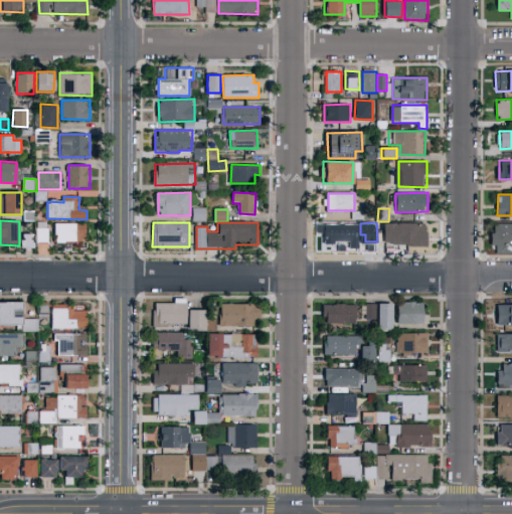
[(428,244),(428,223),(383,222),(383,244),(428,244)]
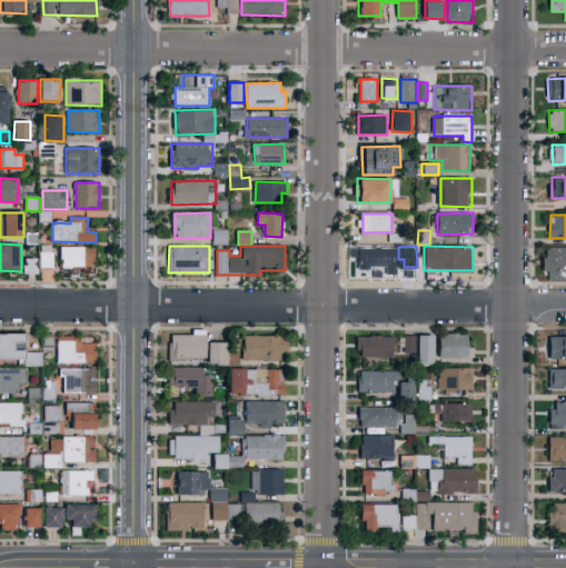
[(93,247),(62,248),(63,270),(95,269),(93,247)]
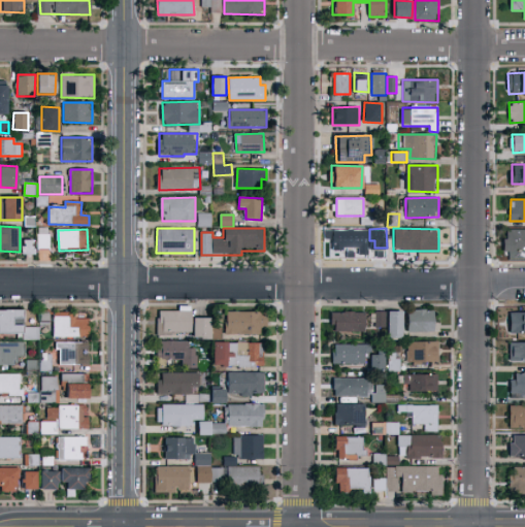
[(364,250),(364,229),(332,229),(332,249),(364,250)]
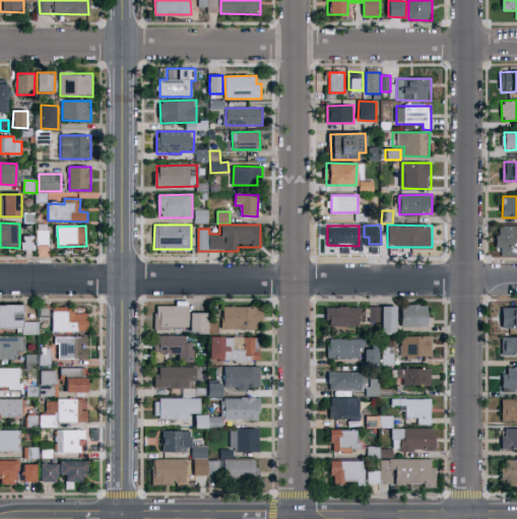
[(498,248),(516,248),(516,225),(498,225),(498,248)]
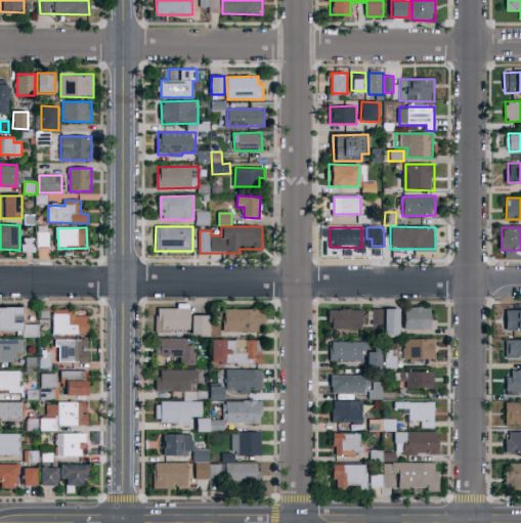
[(34,252),(33,237),(20,238),(22,253),(34,252)]
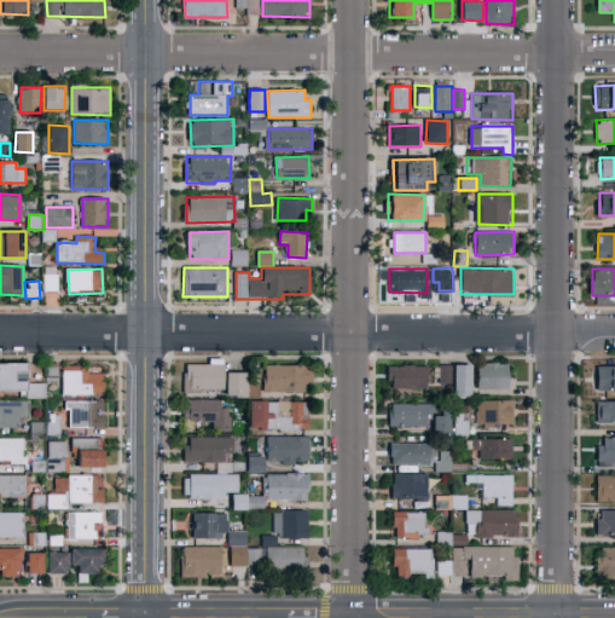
[(186,365),(185,391),(224,391),(225,359),(209,358),(209,365),(186,365)]
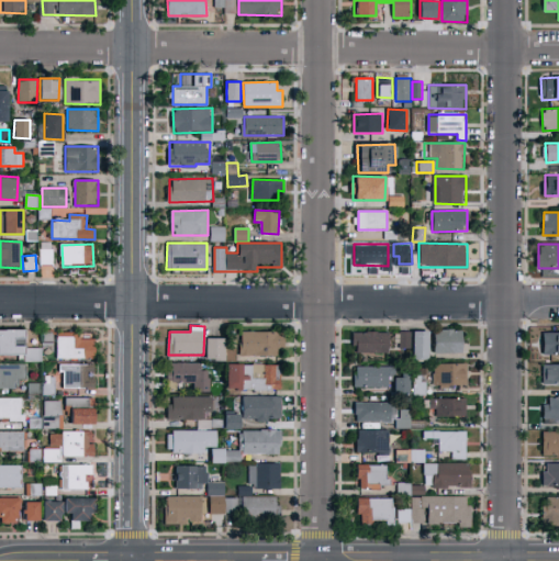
[(43,361),(42,348),(25,348),(24,329),(0,329),(0,355),(22,355),(22,361),(43,361)]
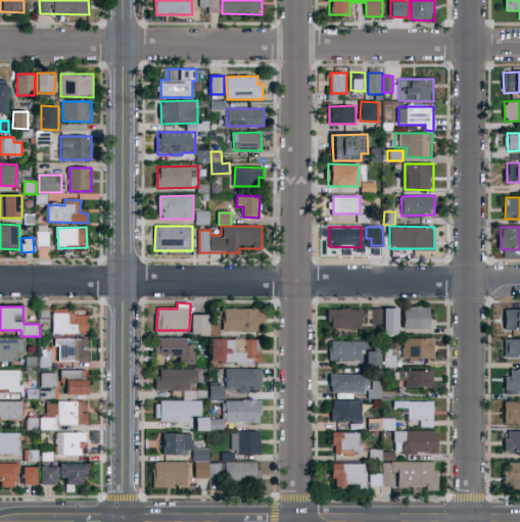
[(405,329),(430,328),(429,306),(404,307),(405,329)]
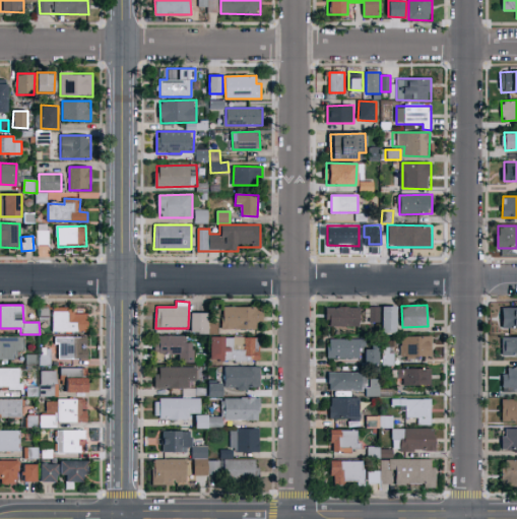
[(397,307),(383,306),(382,332),(396,333),(397,307)]
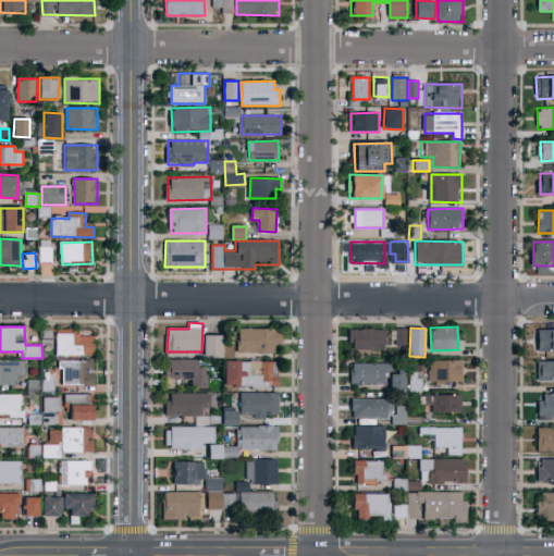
[(57,356),(94,356),(94,335),(77,336),(77,329),(56,330),(57,356)]
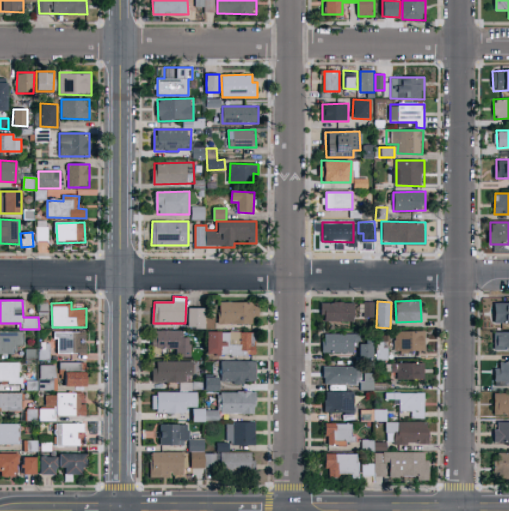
[(219,323),(258,324),(259,303),(219,302),(219,323)]
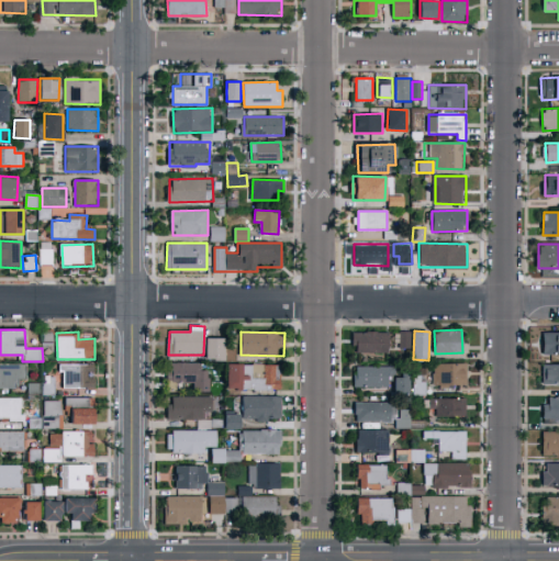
[(390,333),(355,333),(355,352),(389,354),(390,333)]
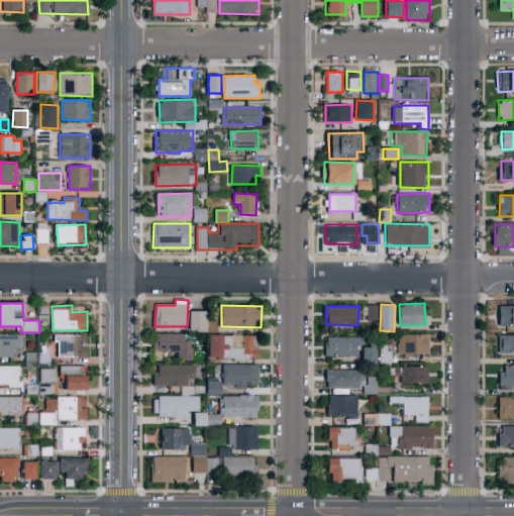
[(369,321),(380,321),(379,306),(368,306),(369,321)]
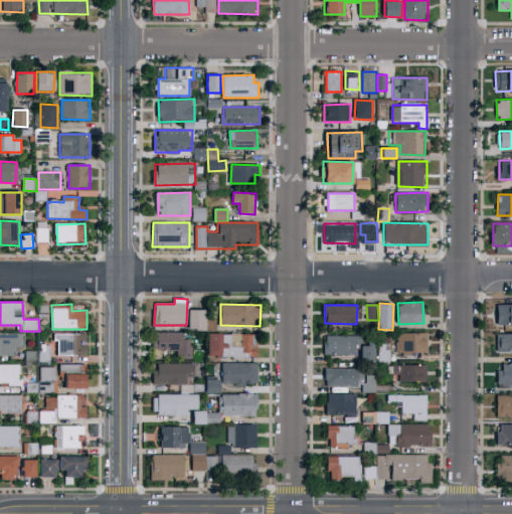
[(498,325),(511,325),(511,305),(497,306),(498,325)]
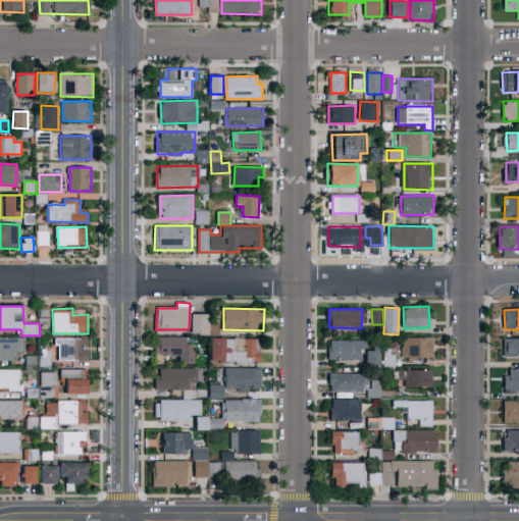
[(208,314),(191,314),(191,334),(208,334),(208,314)]
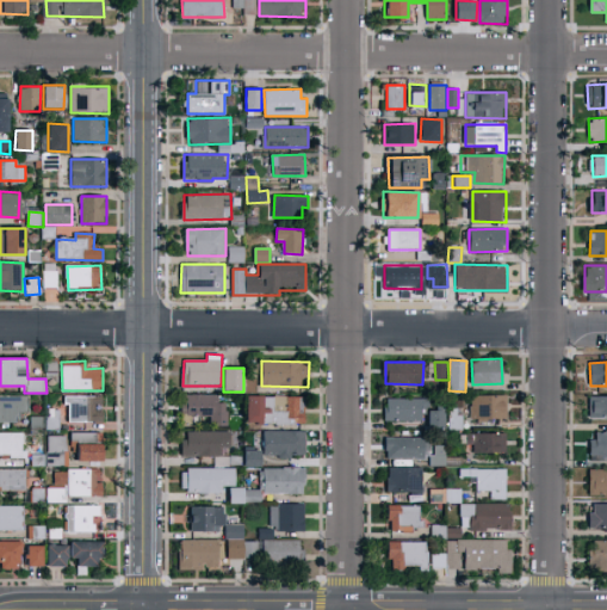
[(30,396),(0,395),(0,421),(19,423),(20,412),(29,413),(30,396)]
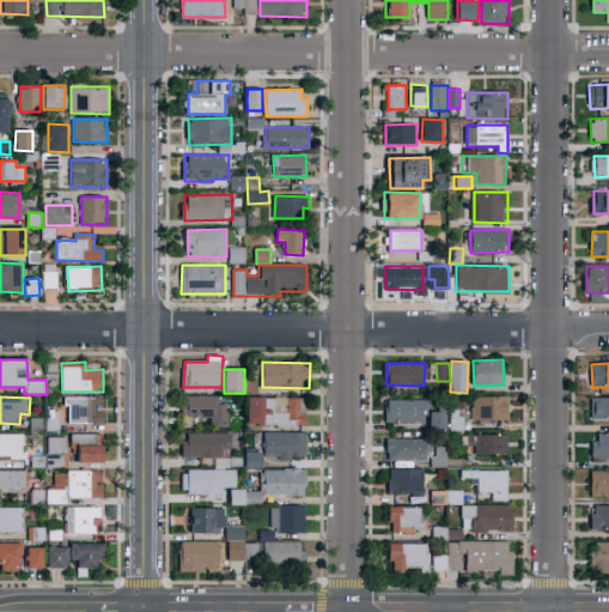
[(103,423),(103,397),(67,398),(68,424),(103,423)]
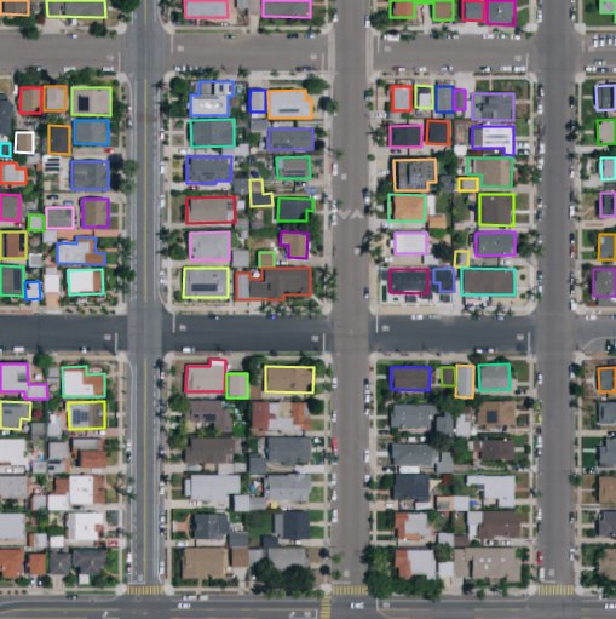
[(223,401),(185,401),(185,423),(216,422),(216,433),(232,433),(231,408),(223,408),(223,401)]
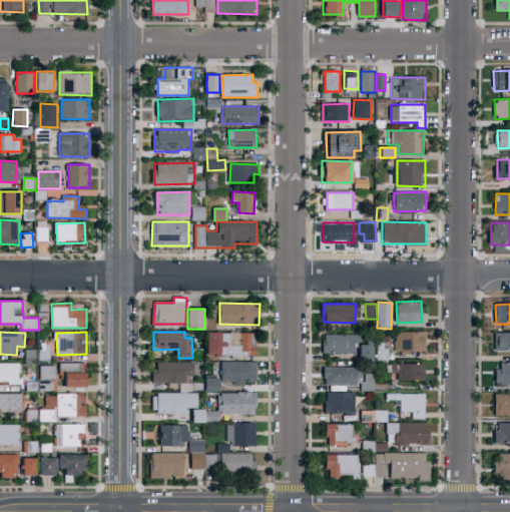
[(427,332),(397,332),(397,353),(427,352),(427,332)]
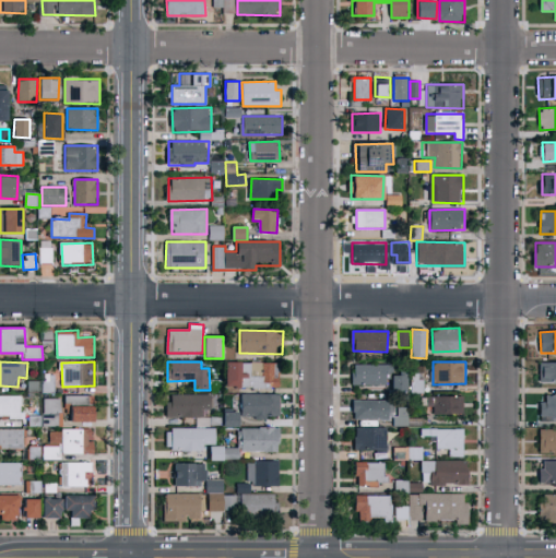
[(280,387),(280,363),(241,364),(241,363),(225,363),(226,388),(280,387)]
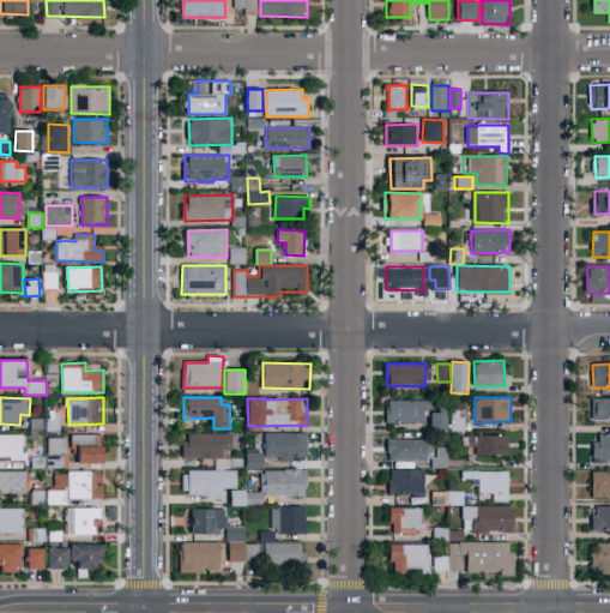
[(609,398),(592,400),(593,420),(609,419),(609,398)]
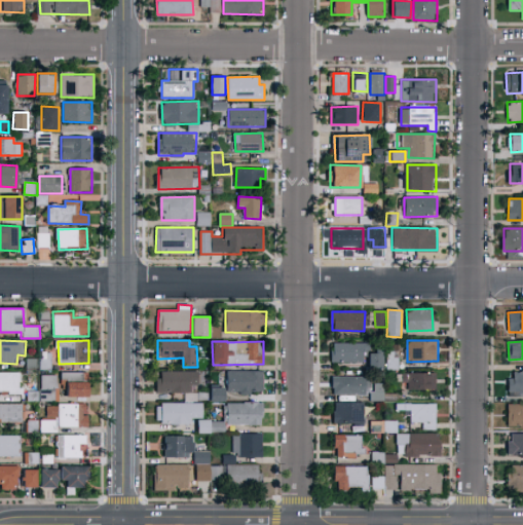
[(333,363),(365,363),(365,352),(371,352),(371,343),(332,343),(333,363)]
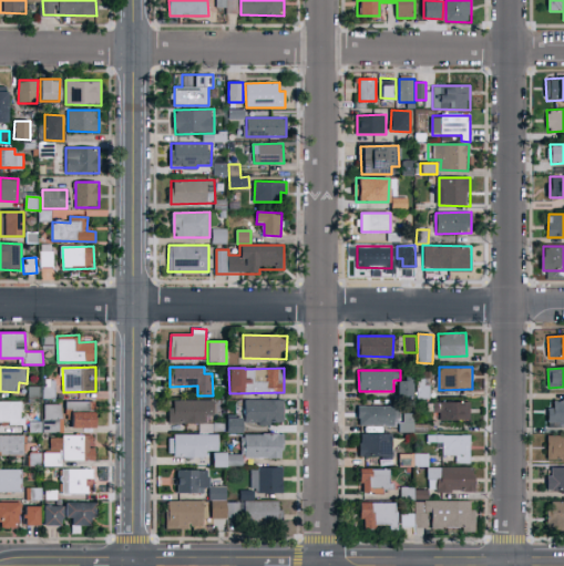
[(419,399),(430,400),(431,379),(420,378),(419,399)]
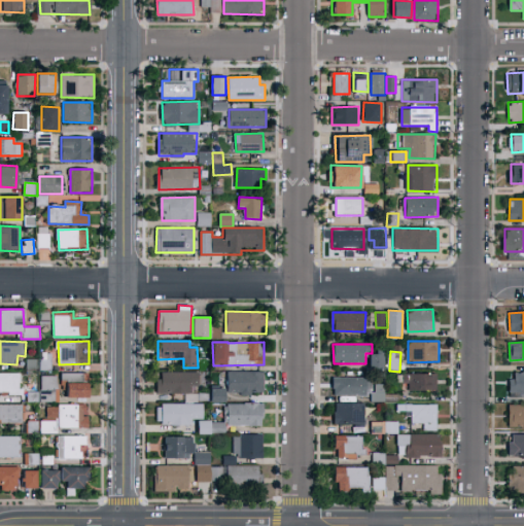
[(371,369),(384,369),(385,352),(371,352),(371,369)]
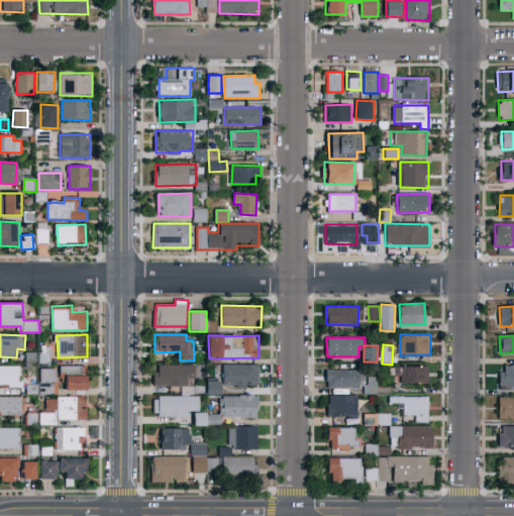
[(223,386),(259,387),(260,366),(224,364),(223,386)]
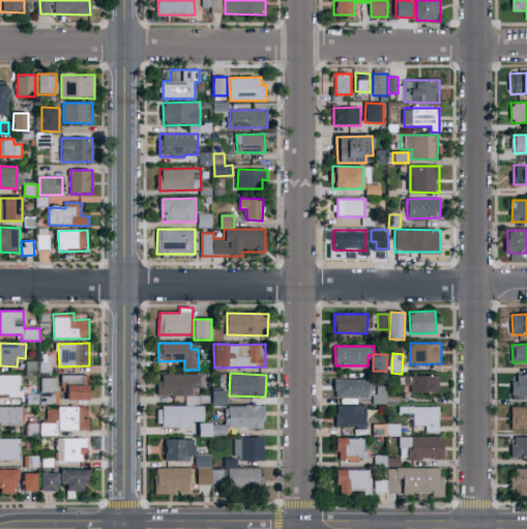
[(201,375),(158,374),(157,395),(193,397),(193,388),(200,389),(201,375)]
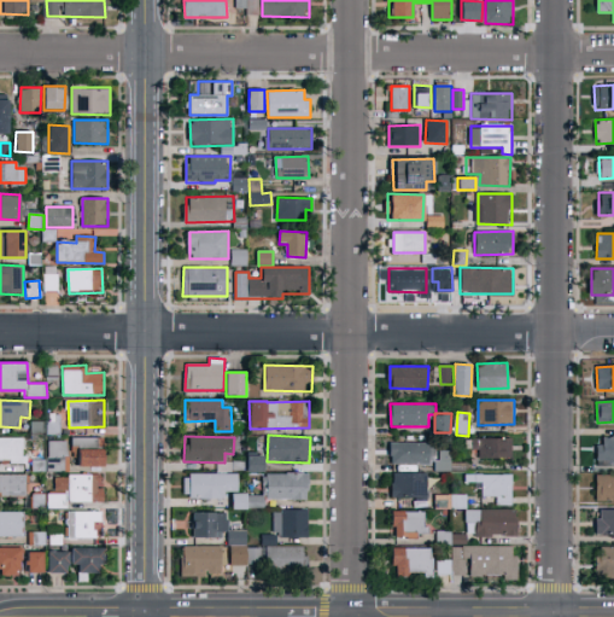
[(613,436),(598,437),(598,463),(613,461),(613,436)]
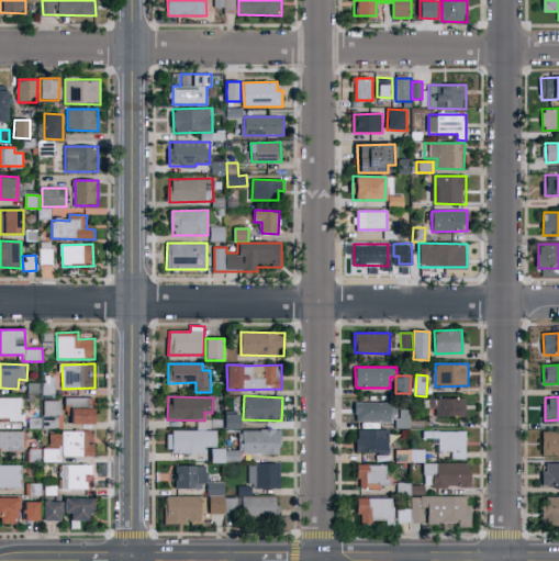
[(22,397),(0,397),(0,419),(22,421),(22,397)]
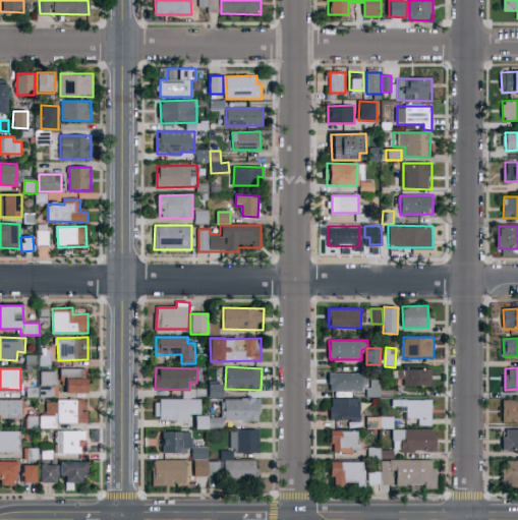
[(88,393),(87,368),(63,369),(63,393),(88,393)]
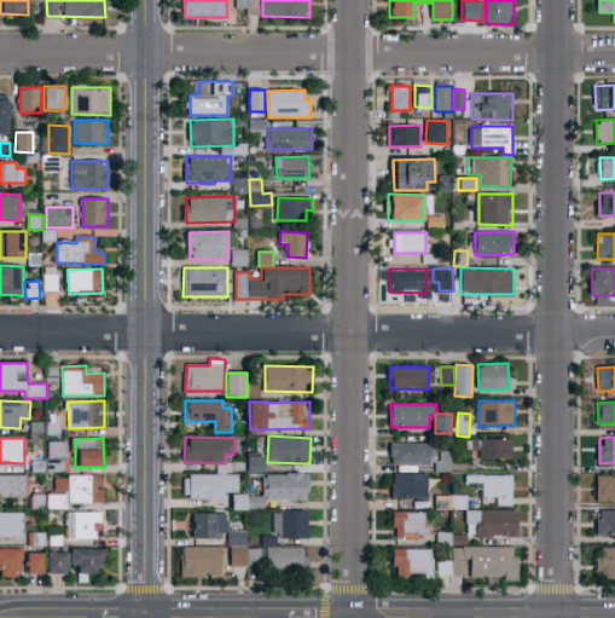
[(514,458),(514,439),(480,439),(480,460),(514,458)]
